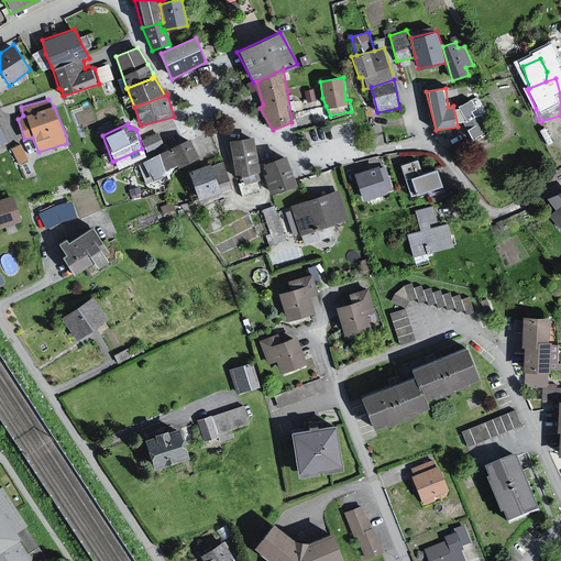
[(161,132),(142,141),(147,152),(152,154),(166,145),(161,132)]
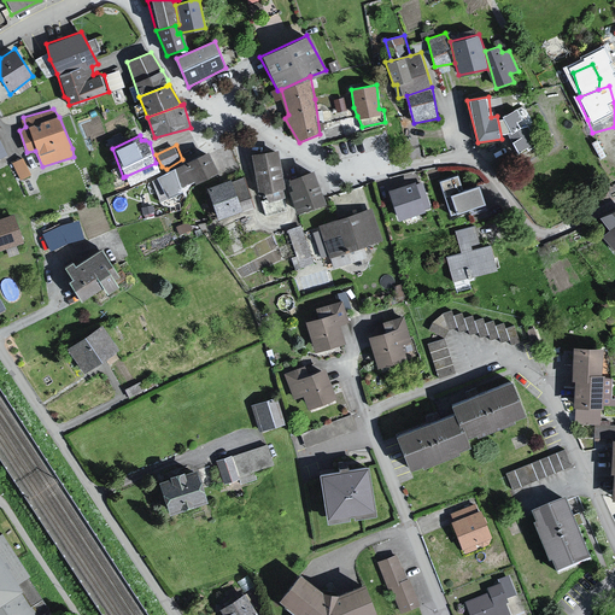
[(27,152),(16,157),(24,174),(34,169),(27,152)]
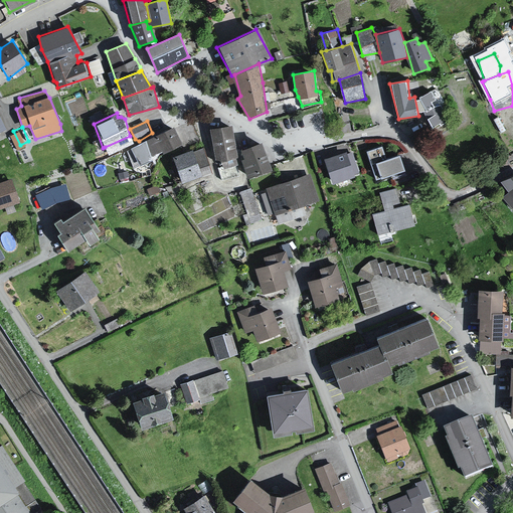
[(238,164),(231,128),(210,130),(219,166),(222,165),(224,169),(238,164)]
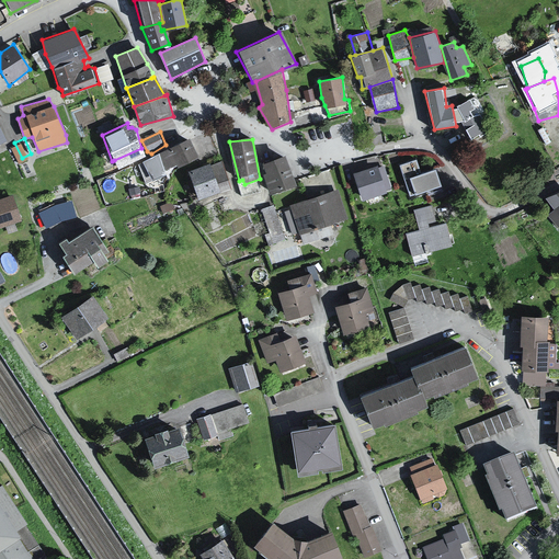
[(189,140),(157,156),(162,171),(198,158),(189,140)]
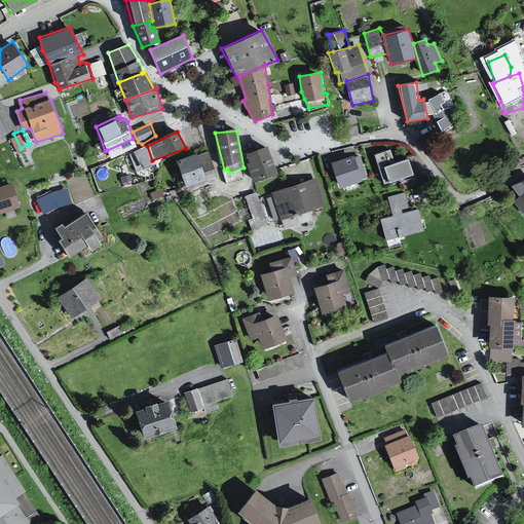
[(133,139),(107,150),(110,158),(135,147),(138,142),(133,139)]
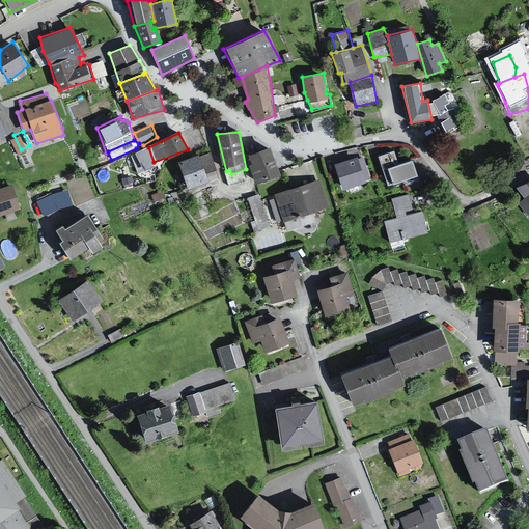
[(270,146),(247,156),(254,184),(280,175),(270,146)]
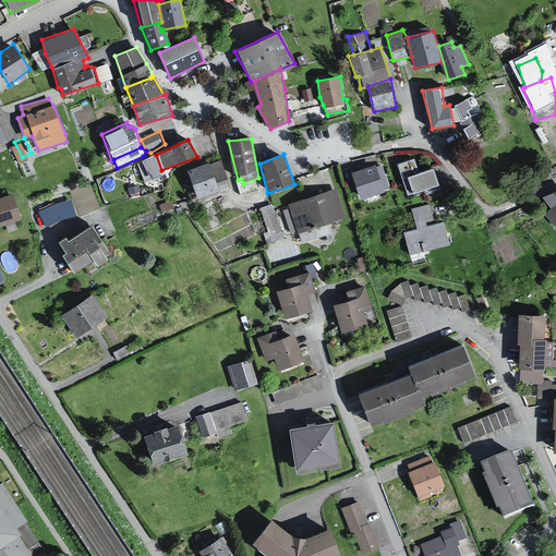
[(418,155),(394,162),(407,198),(445,189),(437,166),(422,170),(418,155)]
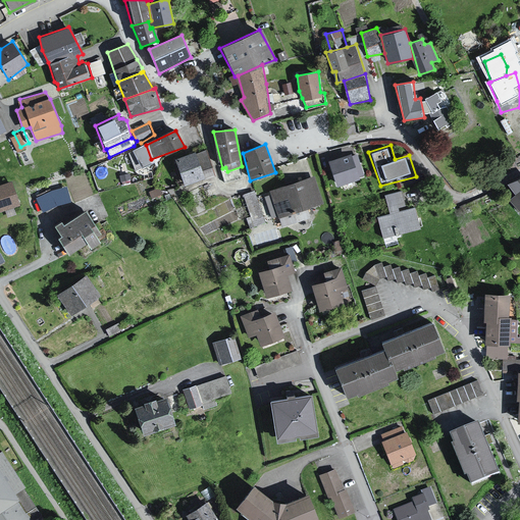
[(207,150),(195,155),(204,179),(215,175),(207,150)]
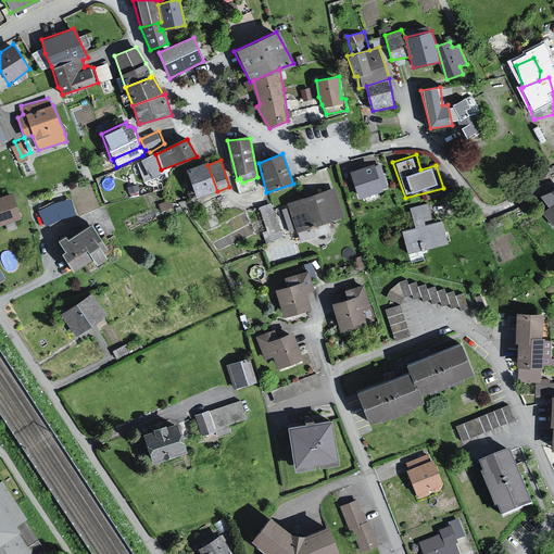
[(208,163),(186,171),(194,198),(217,191),(208,165),(208,163)]
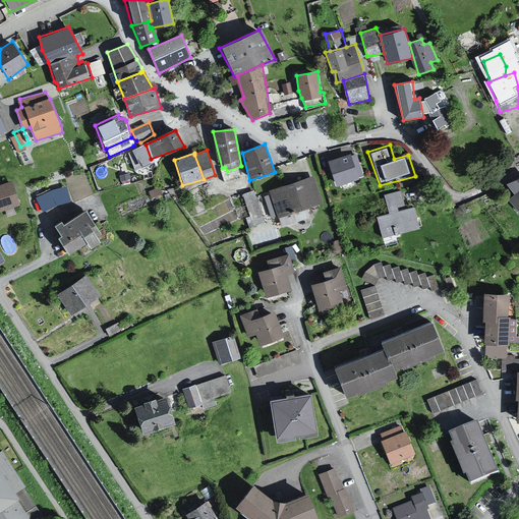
[(351,154),(328,162),(335,186),(359,179),(358,176),(364,175),(358,155),(352,157),(351,154)]
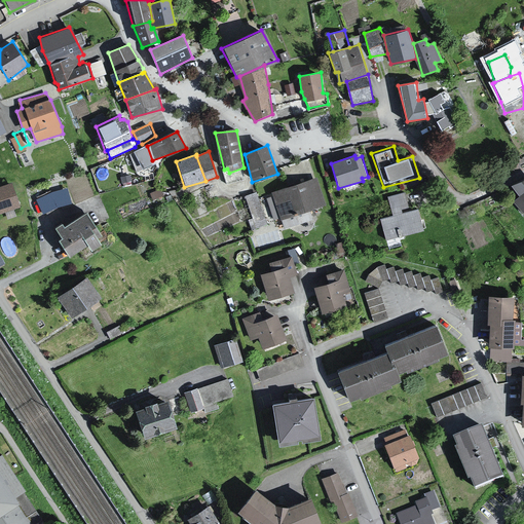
[(319,179),(272,193),(284,226),(314,220),(310,211),(328,207),(319,179)]
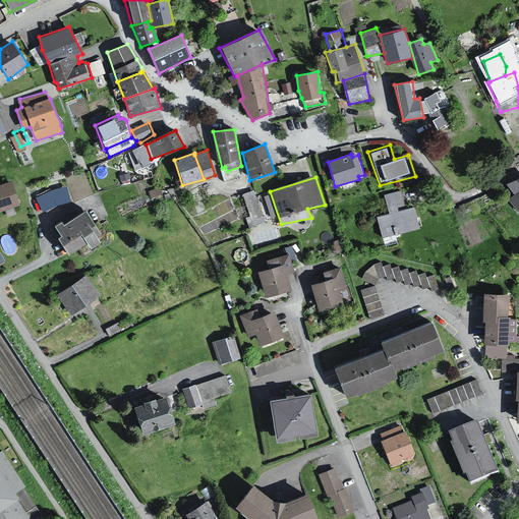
[(510,199),(518,205),(518,177),(507,184),(514,195),(510,199)]
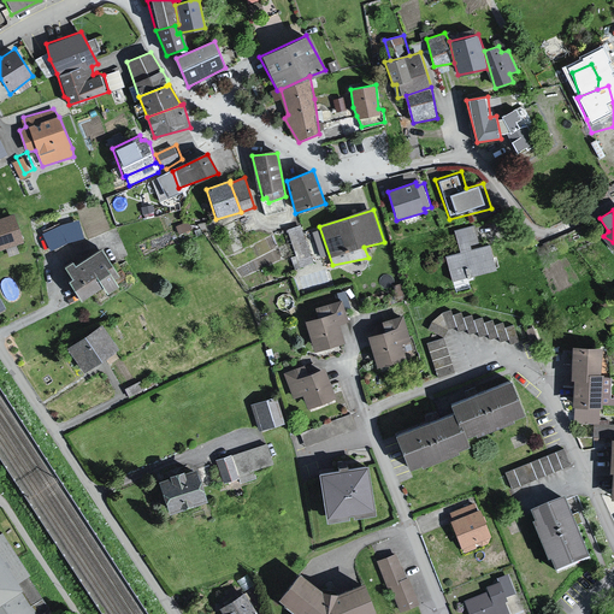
[(46,226),(53,246),(89,232),(82,213),(46,226)]
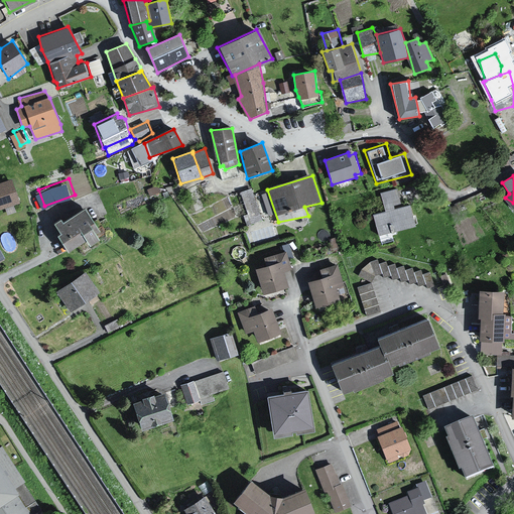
[(0,210),(21,204),(12,179),(0,183),(0,210)]
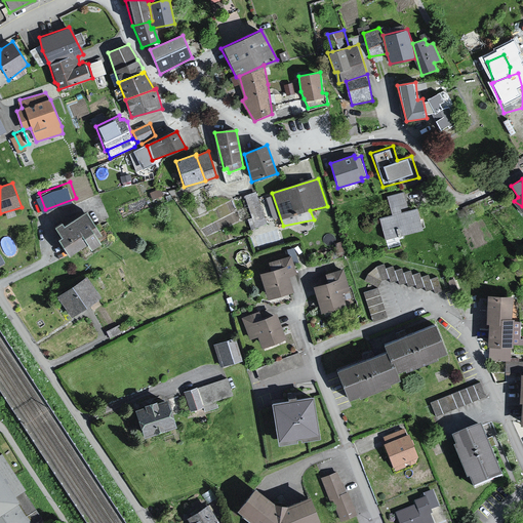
[(245,191),(255,224),(269,219),(258,187),(245,191)]
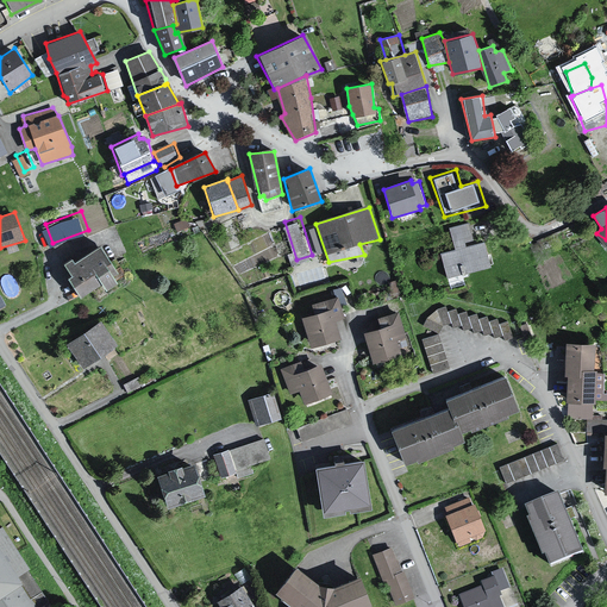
[(476,223),(451,230),(456,250),(440,255),(448,279),(492,268),(486,242),(481,243),(476,223)]
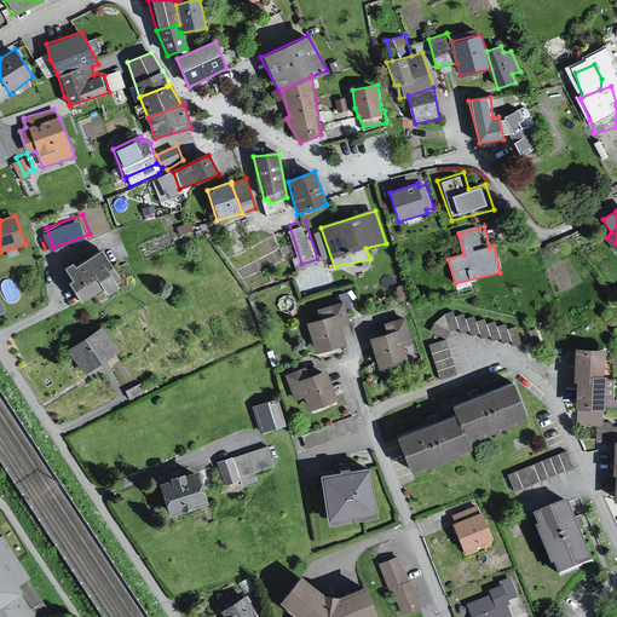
[(102,251),(73,267),(71,264),(62,270),(69,281),(65,283),(80,303),(101,289),(104,297),(120,289),(113,281),(120,276),(102,251)]
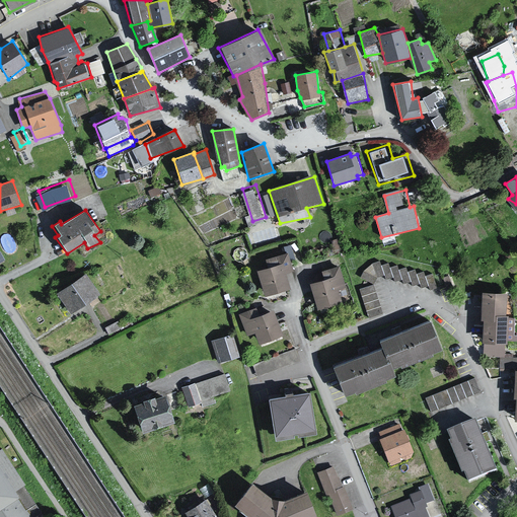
[(266,259),(268,268),(281,264),(284,274),(293,270),(294,267),(288,252),(266,259)]
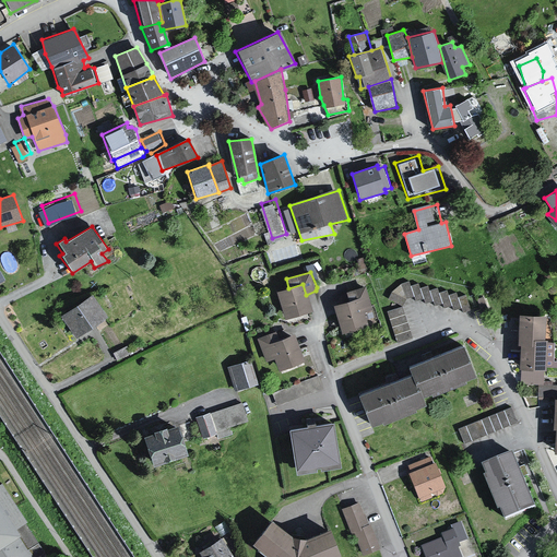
[(412,286),(411,282),(404,283),(398,288),(391,296),(390,299),(404,306),(410,299),(415,297),(412,286)]
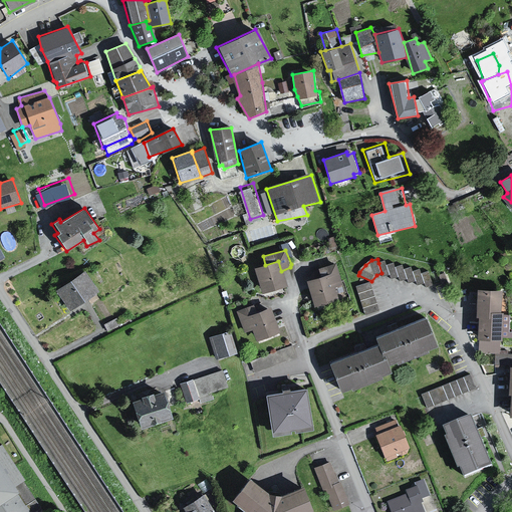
[(265,265),(254,268),(262,294),(287,286),(281,271),(278,261),(265,265)]
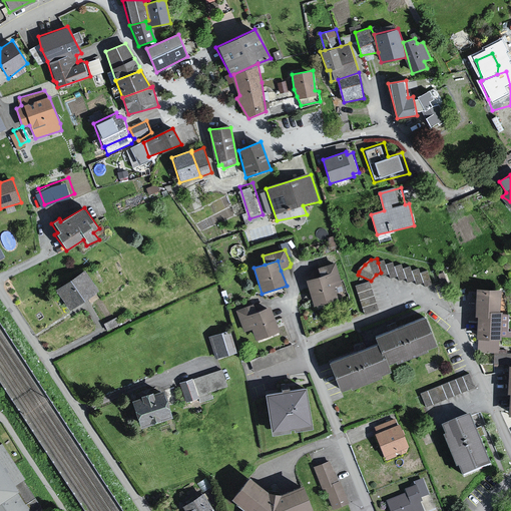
[(386,261),(378,263),(381,273),(383,277),(390,275),(386,261)]
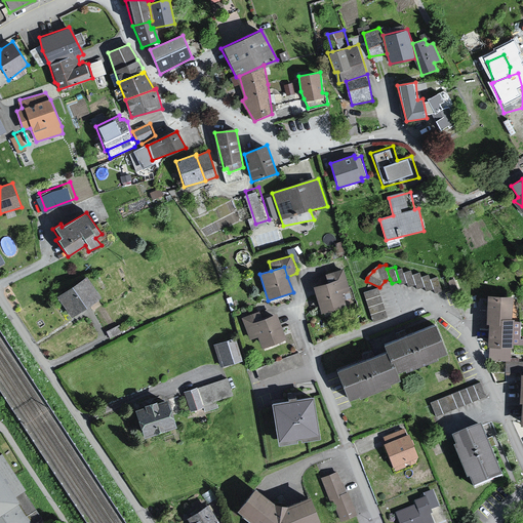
[(327,282),(313,286),(321,314),(346,306),(340,293),(351,290),(344,270),(325,275),(327,282)]
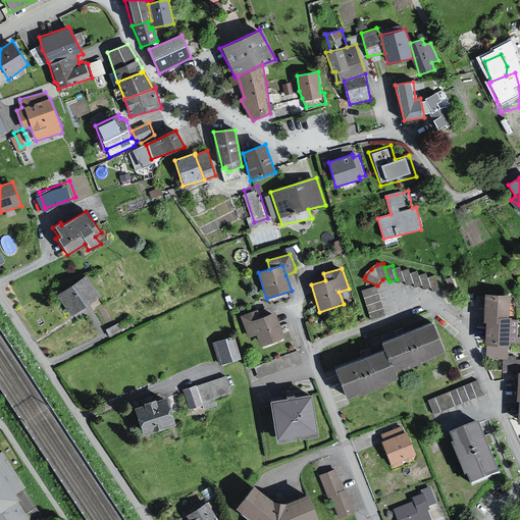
[(402,268),(394,270),(398,283),(406,281),(402,268)]
